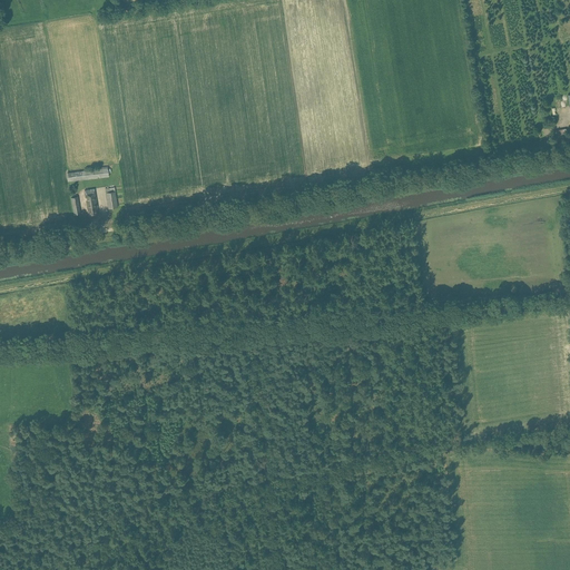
[(566,129),(556,130),(557,141),(568,139),(566,129)]
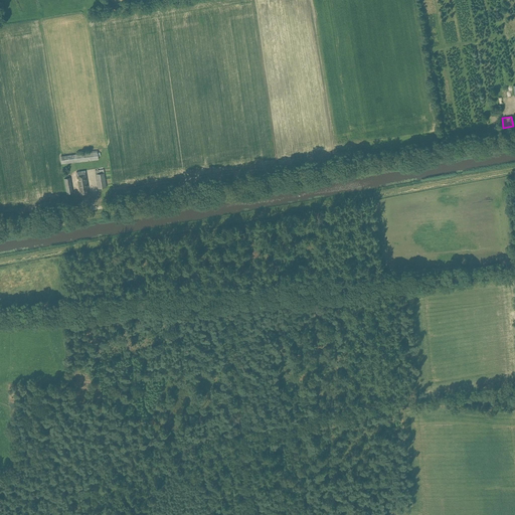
[(99,159),(98,152),(60,156),(61,164),(99,159)]
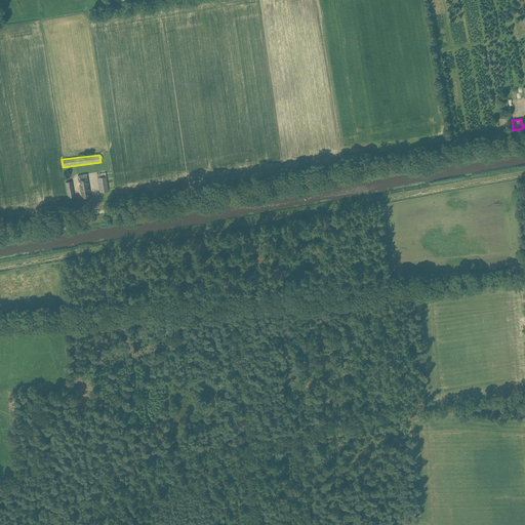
[(81,186),(79,186),(81,199),(90,197),(87,174),(78,175),(79,183),(80,183),(81,186)]
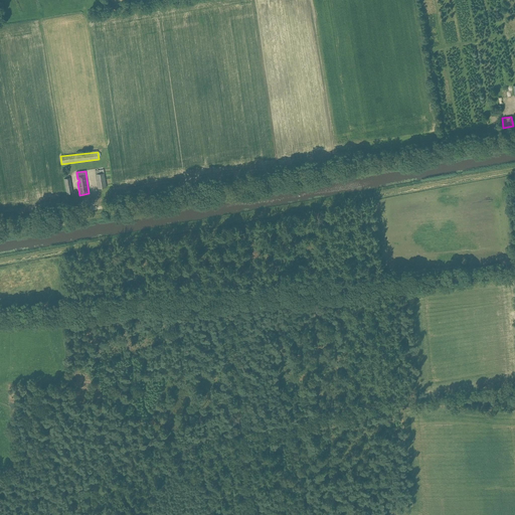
[(96,174),(98,188),(107,187),(105,173),(96,174)]
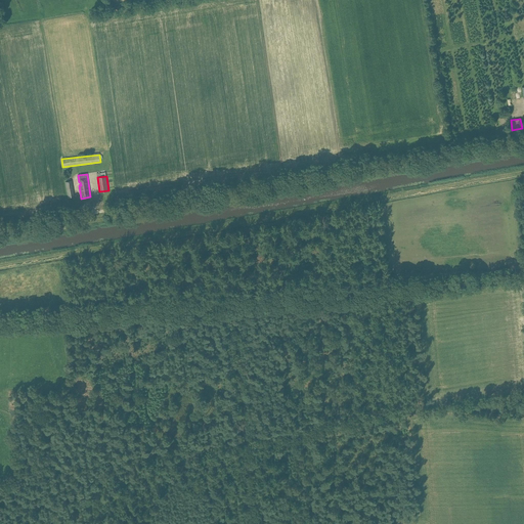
[(66,182),(68,197),(74,197),(72,181),(66,182)]
